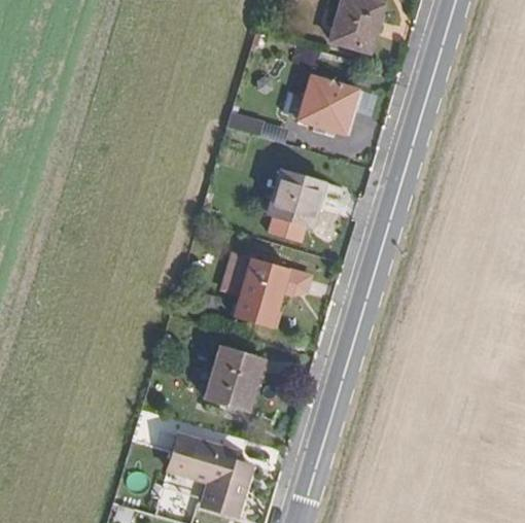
[(372,51),(386,0),(345,0),(334,41),(372,51)]
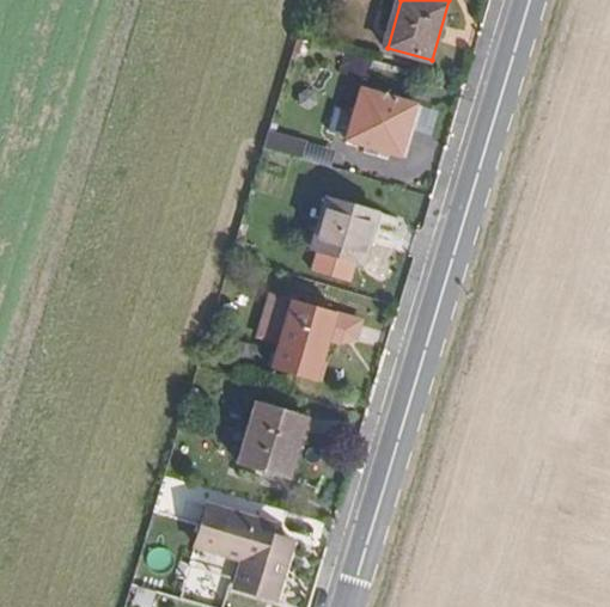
[(404,155),(420,102),(361,85),(342,151),(368,158),(372,146),(404,155)]
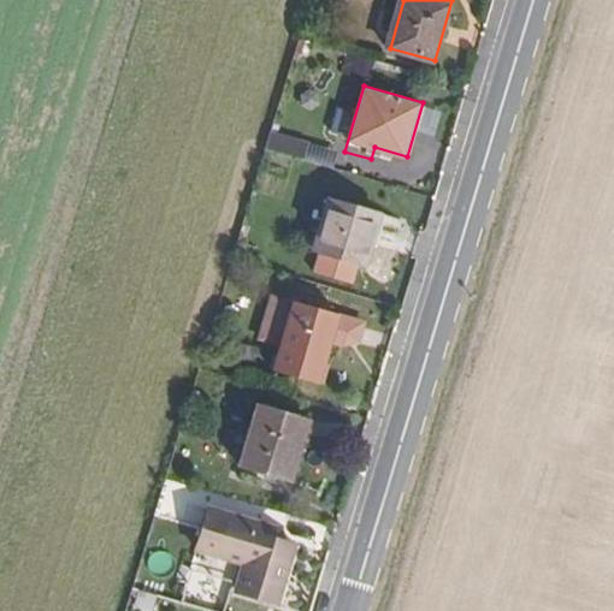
[(359,266),(375,214),(323,200),(307,251),(318,255),(352,265),(359,266)]
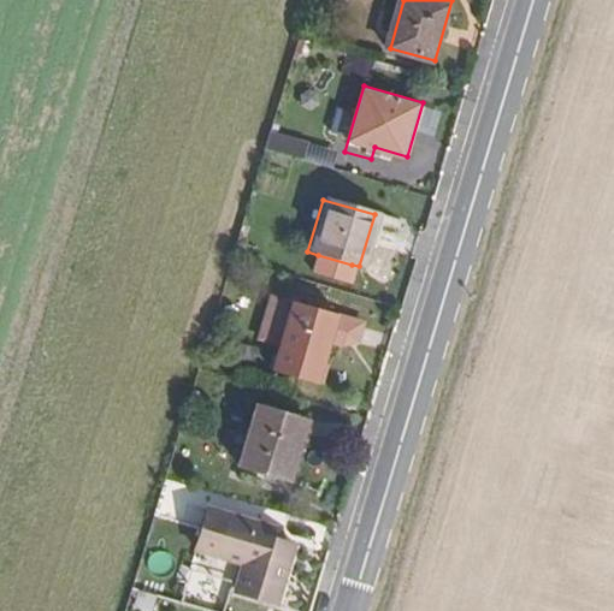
[(346,284),(352,265),(318,255),(313,274),(346,284)]
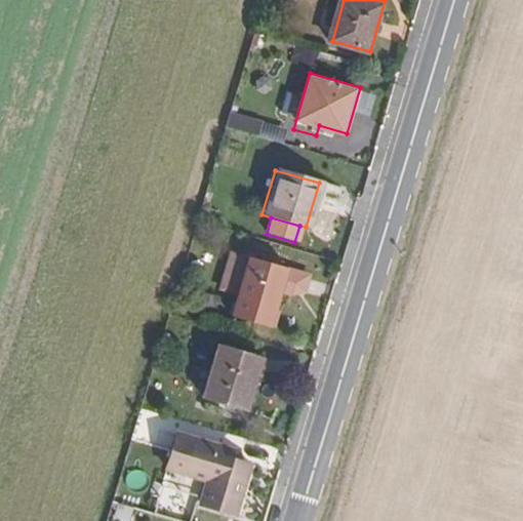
[(277,312),(284,287),(290,267),(249,254),(232,311),(256,318),(260,307),(277,312)]
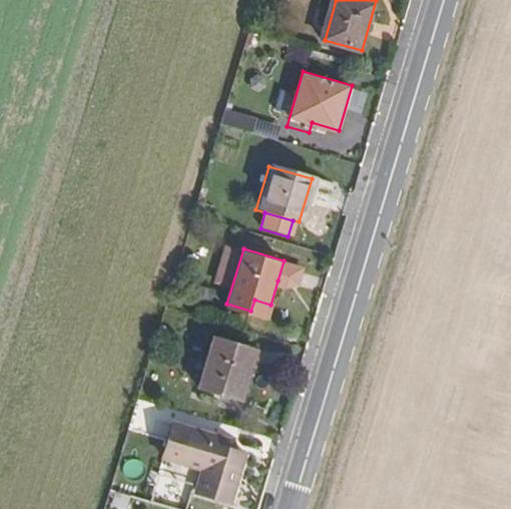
[(302,283),(306,267),(284,261),(278,281),(289,285),(302,283)]
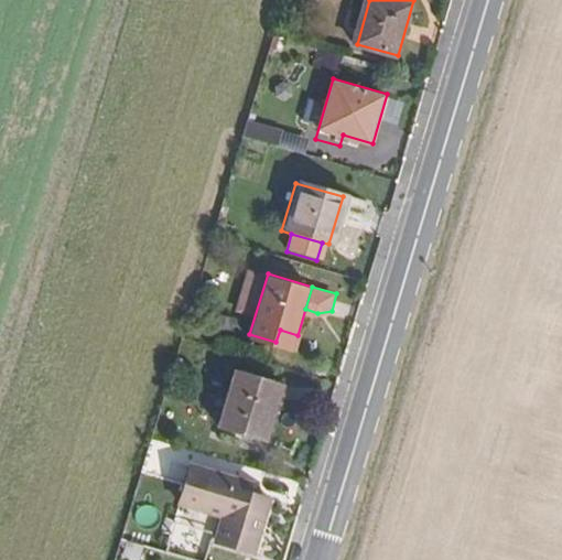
[(262,377),(268,356),(220,342),(214,364),(234,369),(262,377)]
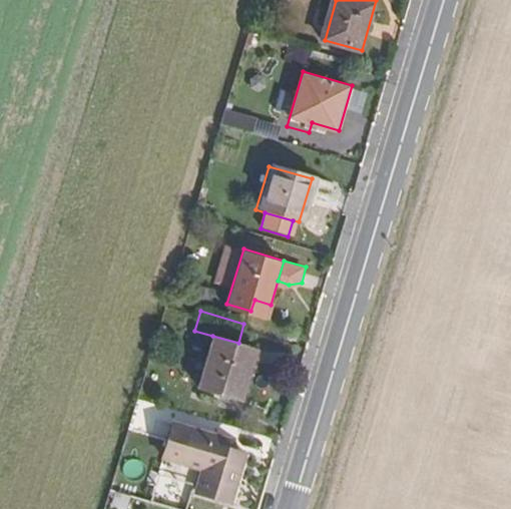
[(241,398),(256,348),(238,343),(212,336),(198,385),(241,398)]
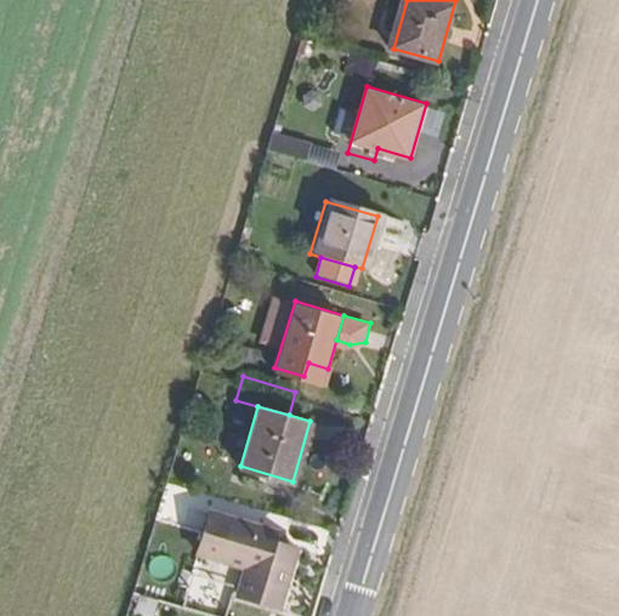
[(193,507),(199,486),(172,479),(166,498),(193,507)]
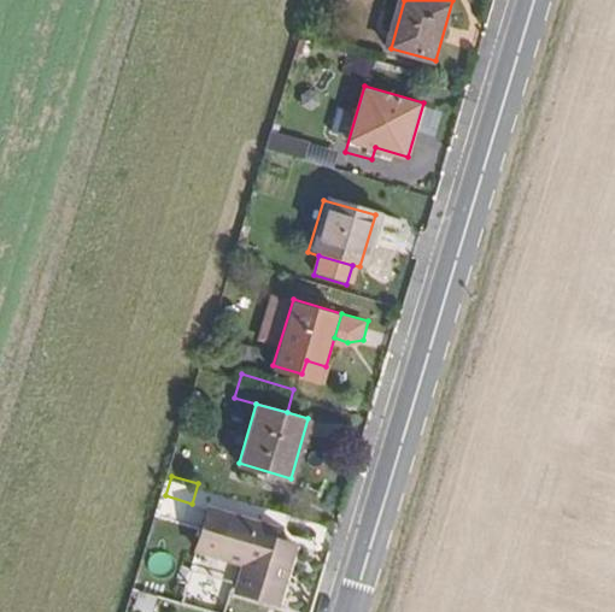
[(280,602),(296,548),(280,543),(255,536),(259,524),(211,510),(200,545),(249,559),(239,589),(280,602)]
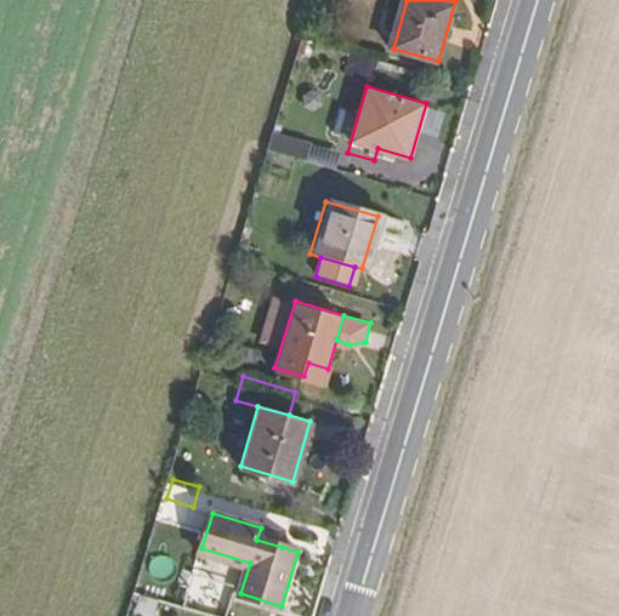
[(282,547),(285,535),(261,528),(256,540),(282,547)]
